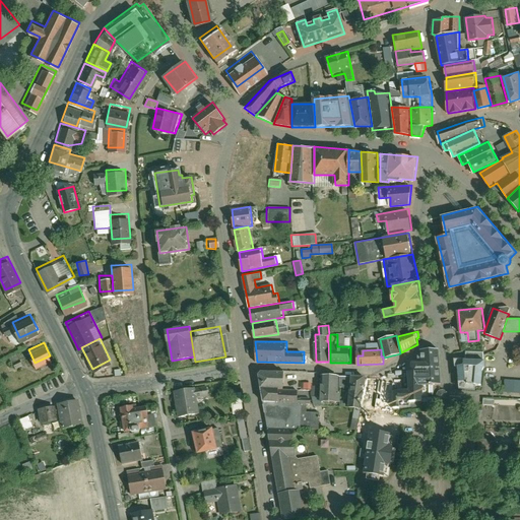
[(440,349),(421,349),(421,360),(406,361),(410,389),(394,391),(394,406),(434,403),(433,384),(442,384),(440,349)]
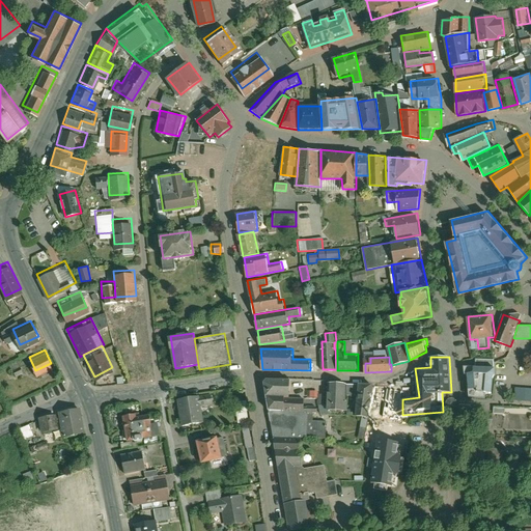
[(496,367),(467,366),(470,392),(493,392),(496,367)]
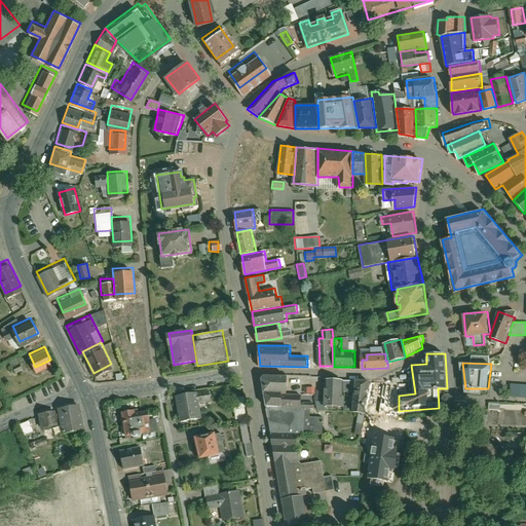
[(265,392),(288,393),(288,375),(265,375),(262,378),(265,392)]
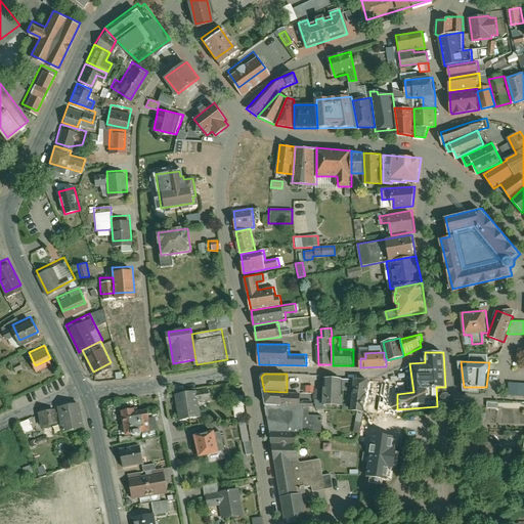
[(354,379),(324,378),(323,404),(344,405),(344,396),(343,396),(343,390),(353,390),(354,379)]
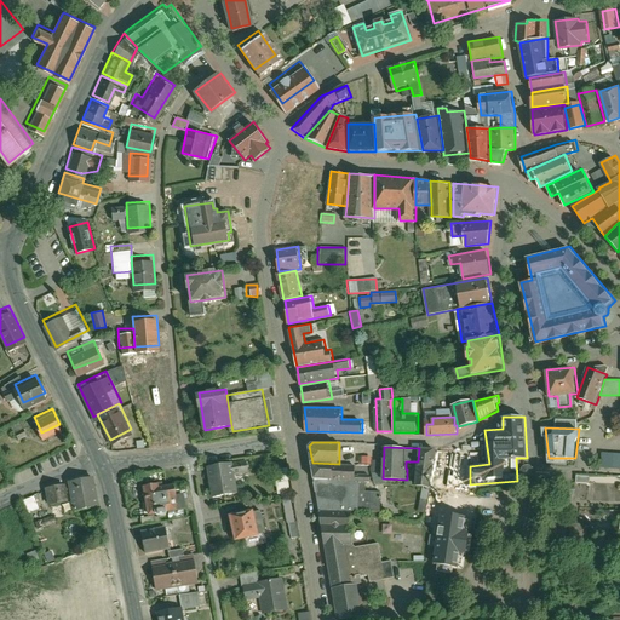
[(436,463),(437,448),(419,448),(418,461),(417,484),(424,486),(432,487),(435,463),(436,463)]
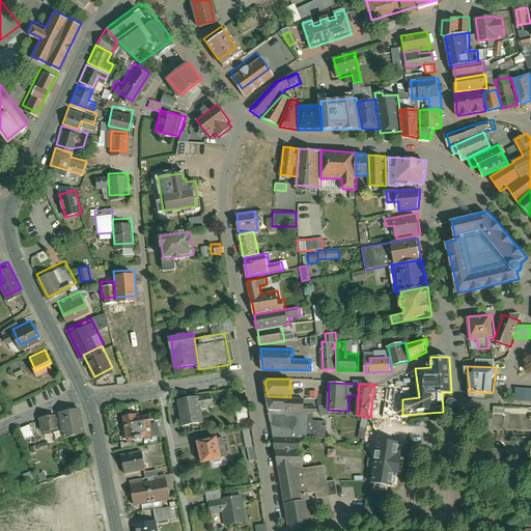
[(530,400),(530,388),(516,387),(515,399),(530,400)]
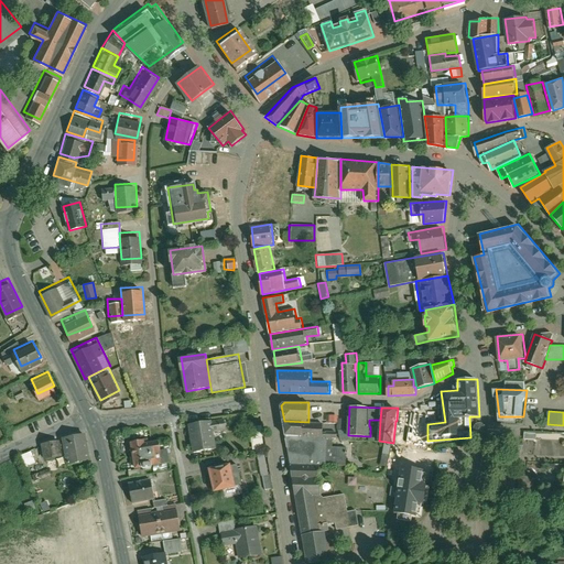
[(216,419),(188,423),(194,453),(221,448),(216,419)]
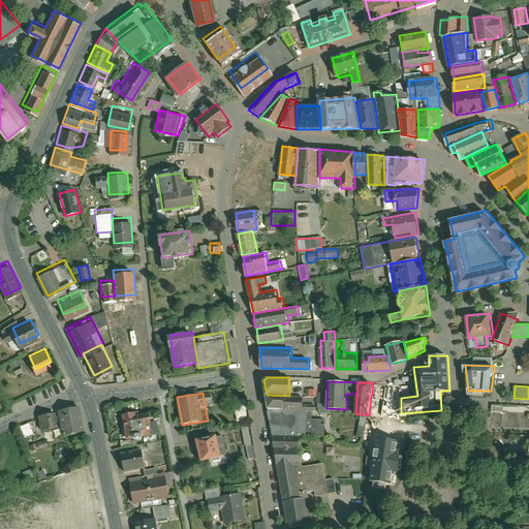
[(267,395),(269,409),(313,410),(316,410),(316,405),(304,404),(305,397),(289,396),(267,395)]
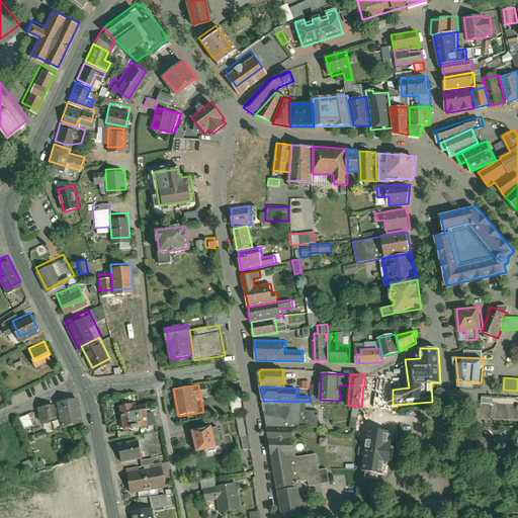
[(232,413),(243,411),(239,391),(228,393),(232,413)]
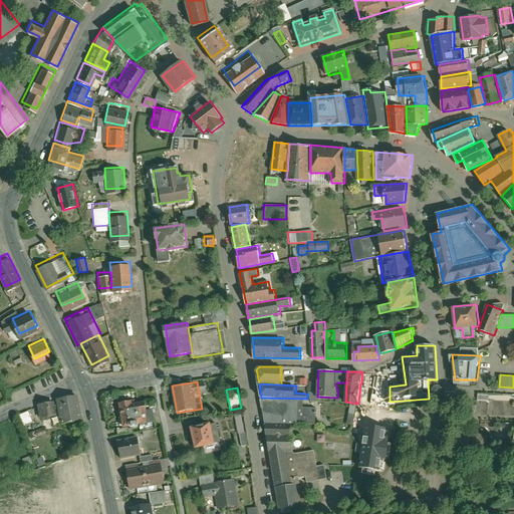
[(60,418),(78,415),(74,392),(57,395),(60,418)]
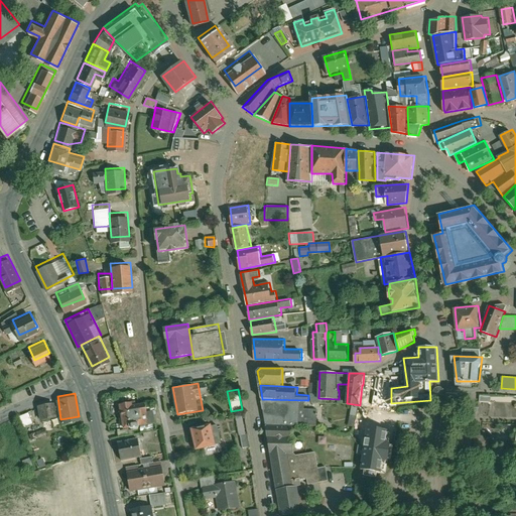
[(52,399),(38,402),(40,415),(55,412),(52,399)]
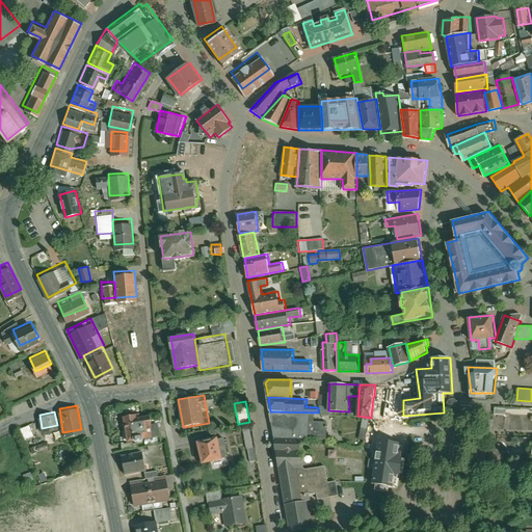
[(315,413),(270,411),(274,437),(302,439),(327,439),(327,422),(315,421),(315,413)]
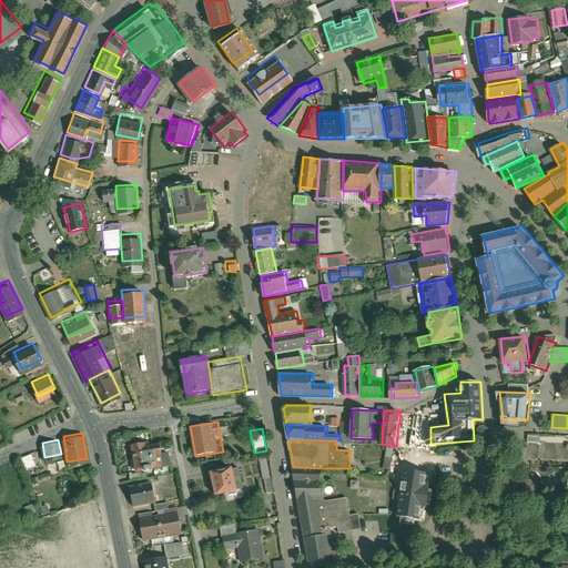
[(396,446),(388,445),(384,468),(397,470),(388,534),(403,537),(409,498),(423,500),(423,503),(434,500),(432,480),(428,479),(429,470),(421,469),(421,475),(416,475),(419,449),(396,446)]
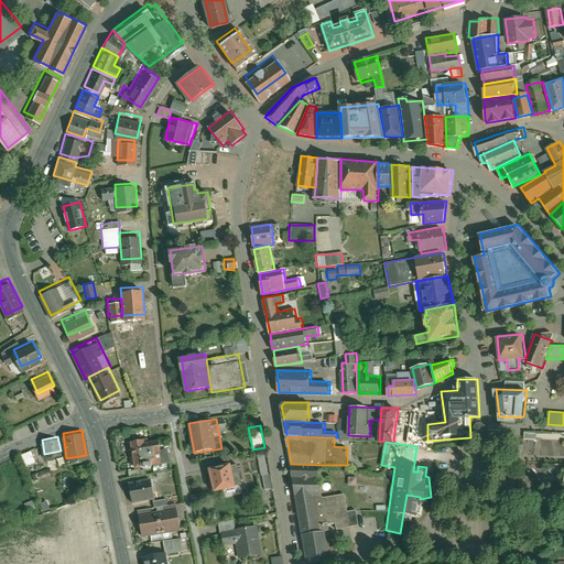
[(171,464),(166,444),(130,451),(134,470),(171,464)]
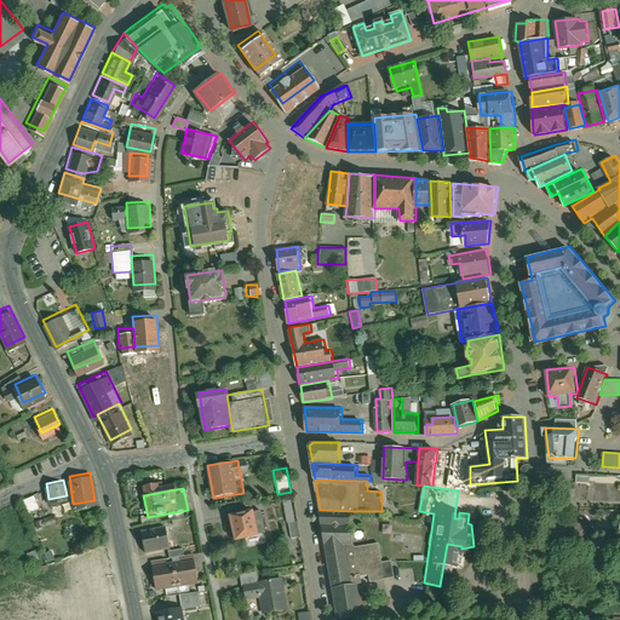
[(561,505),(570,505),(572,489),(562,488),(561,505)]
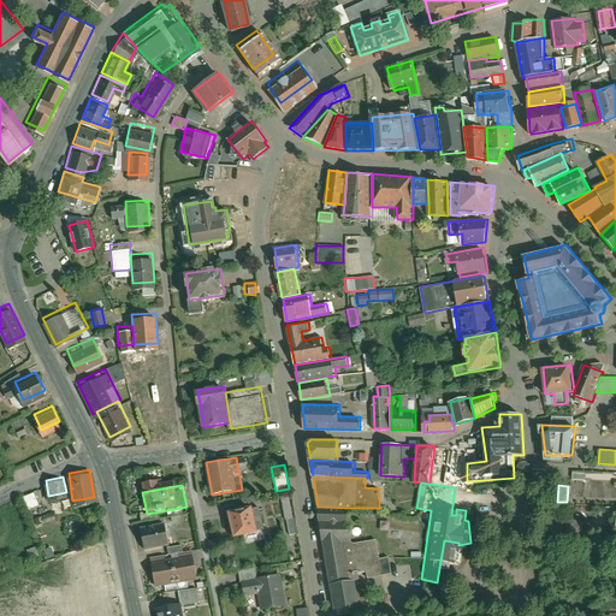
[(24,510),(36,507),(33,493),(21,496),(24,510)]
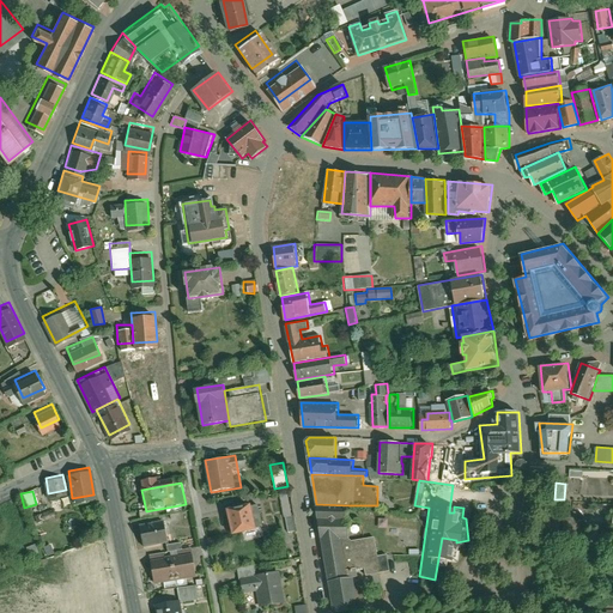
[(293,530),(286,492),(279,495),(285,532),(293,530)]
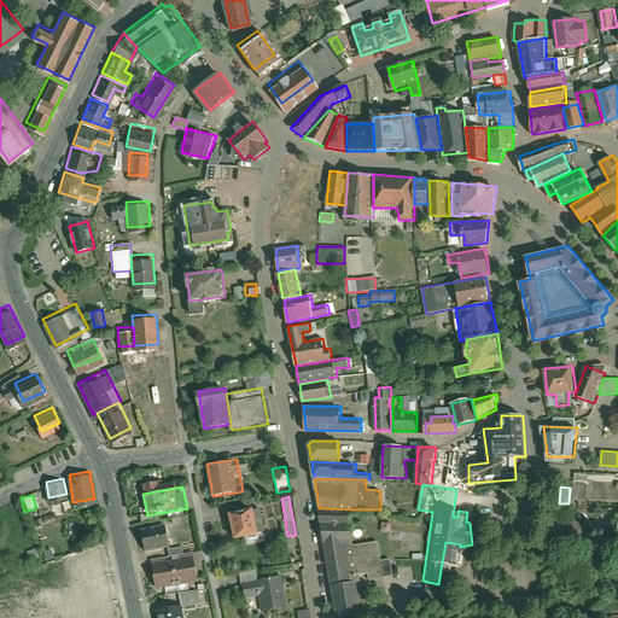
[(256,507),(231,512),(235,540),(261,535),(256,507)]
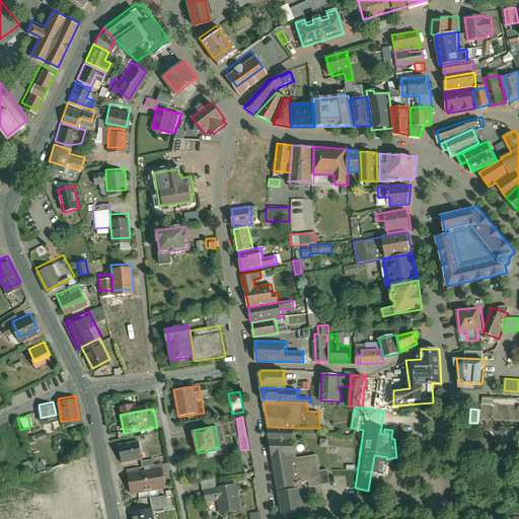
[(302,497),(300,489),(304,488),(303,483),(309,482),(311,487),(331,483),(328,469),(321,470),(318,454),(299,457),(297,455),(298,440),(294,440),(295,428),(268,427),(283,518),(287,518),(311,515),(308,499),(305,497),(302,497)]
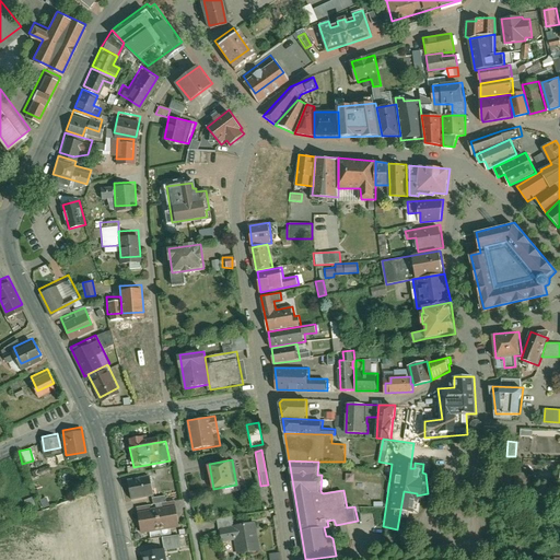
[(513,474),(513,492),(525,492),(526,474),(513,474)]
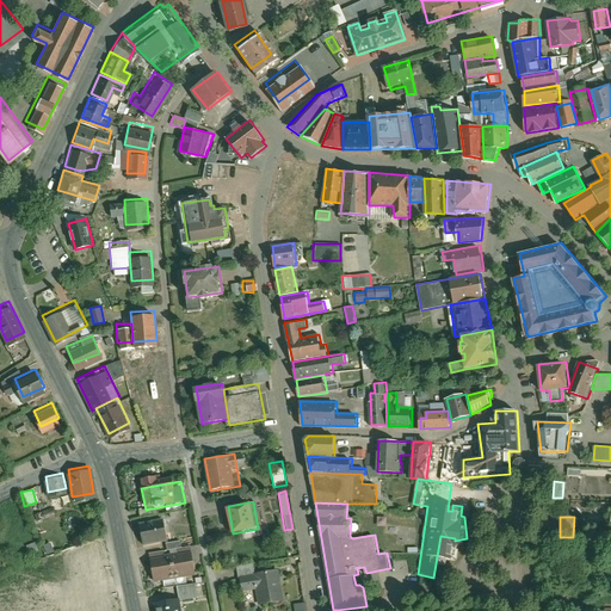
[(170,541),(166,518),(140,522),(143,545),(170,541)]
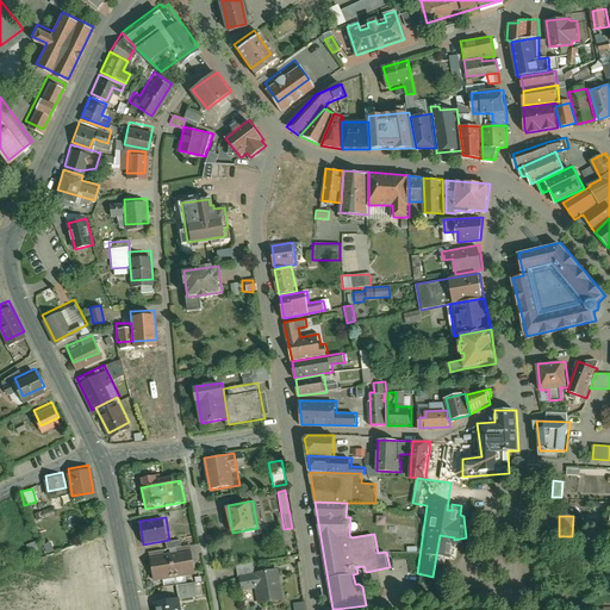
[(194,548),(172,552),(176,578),(198,574),(194,548)]
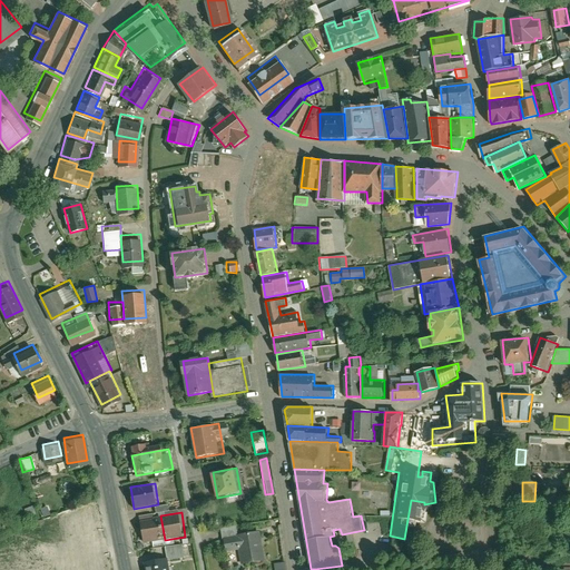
[(160,516),(140,519),(145,543),(165,540),(160,516)]
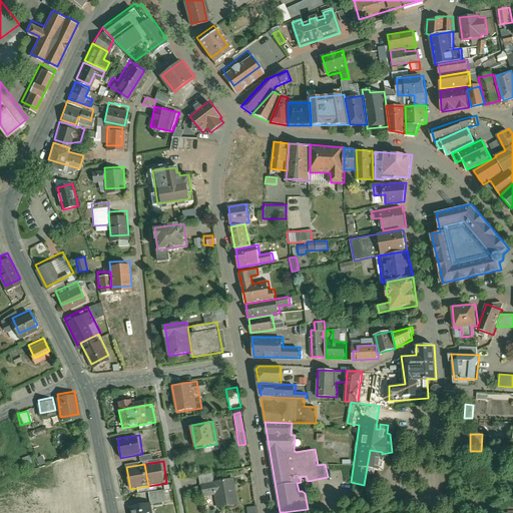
[(240,504),(235,477),(203,483),(205,497),(216,495),(218,508),(240,504)]
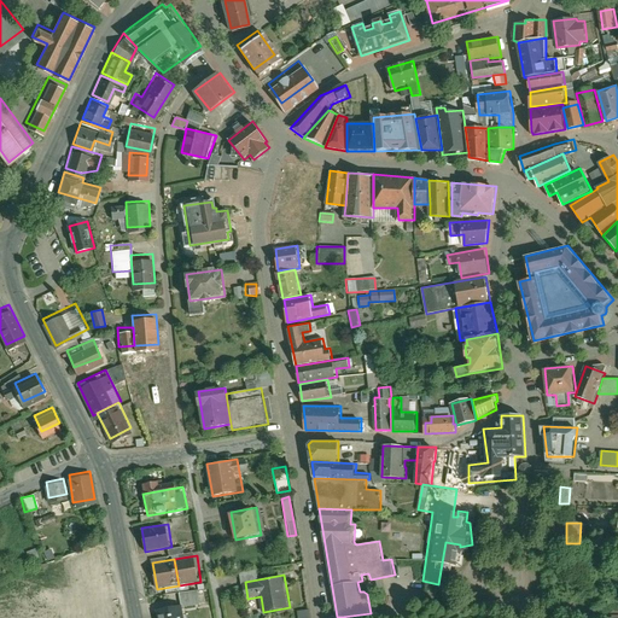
[(185,617),(182,605),(157,610),(157,617),(185,617)]
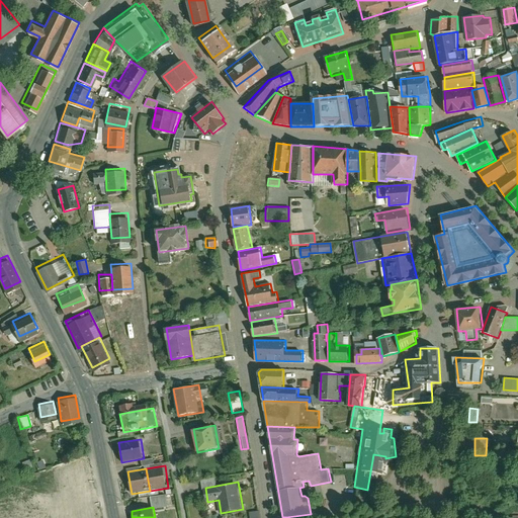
[(102,517),(101,509),(50,517),(102,517)]
